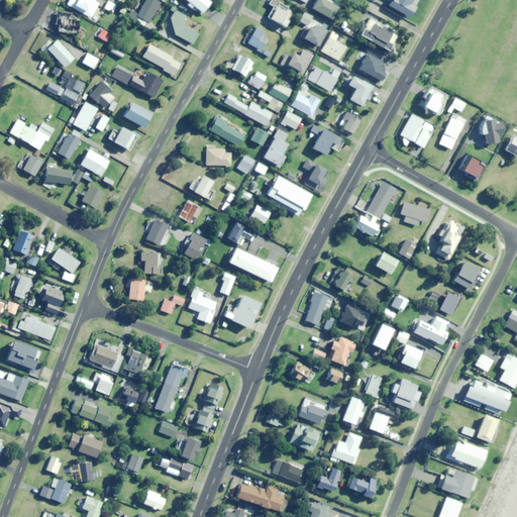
[(70,0),(68,5),(91,18),(100,2),(96,0),(70,0)]
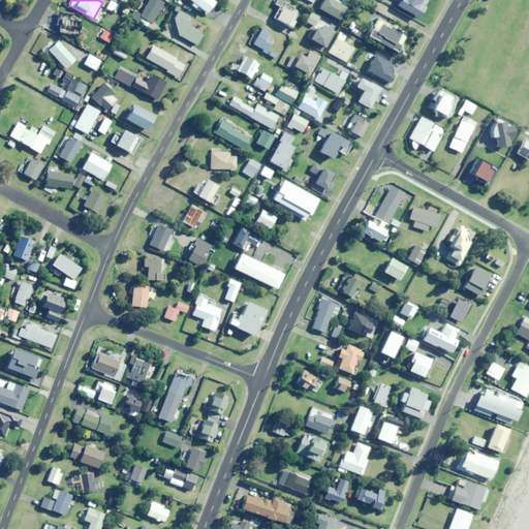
[(149,28),(163,3),(157,0),(149,0),(141,14),(134,10),(130,18),(149,28)]
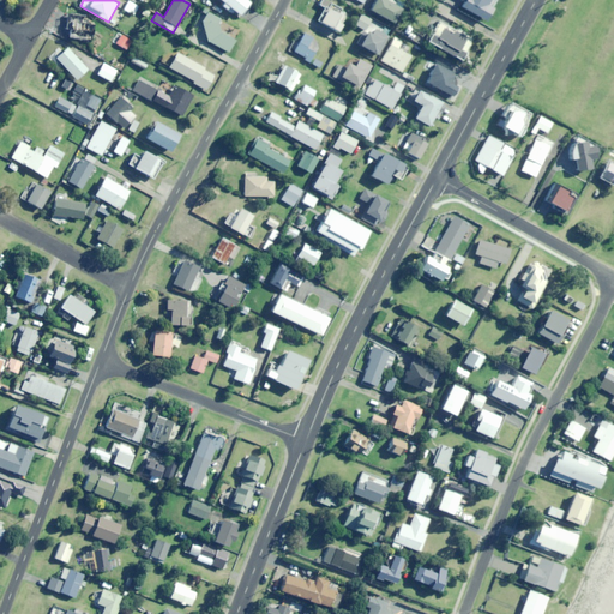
[(245,7),(250,1),(247,0),(217,0),(240,17),(246,8),(245,7)]
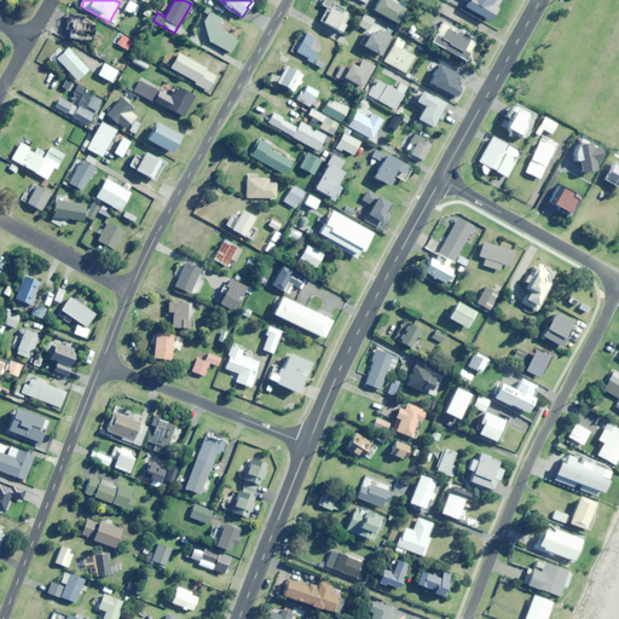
[(340,33),(351,13),(328,0),(323,0),(320,6),(325,9),(318,22),(340,33)]
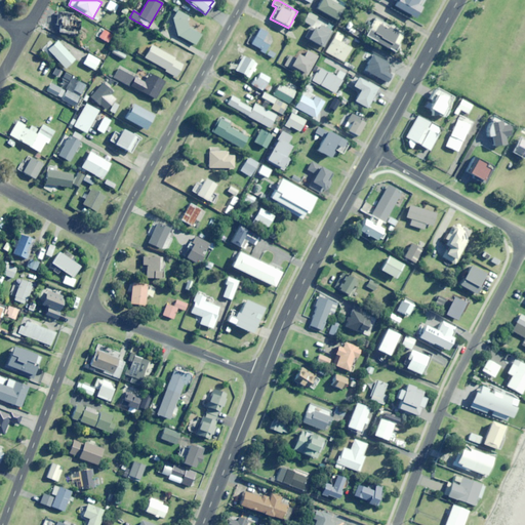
[(342,7),(329,0),(319,0),(316,8),(335,21),(342,7)]
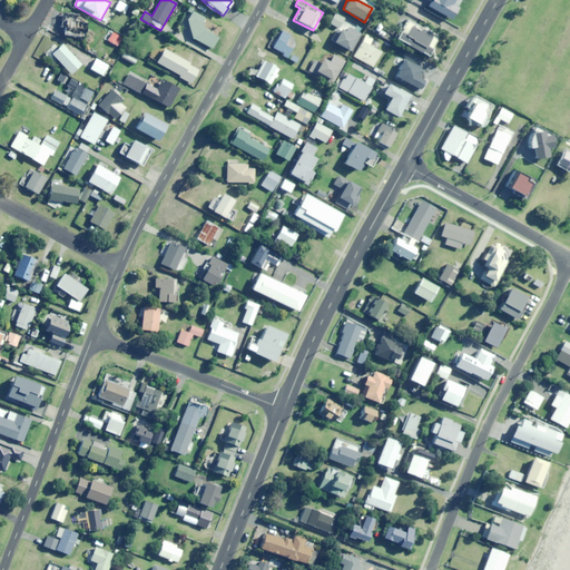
[(461,0),(416,0),(450,19),(461,0)]
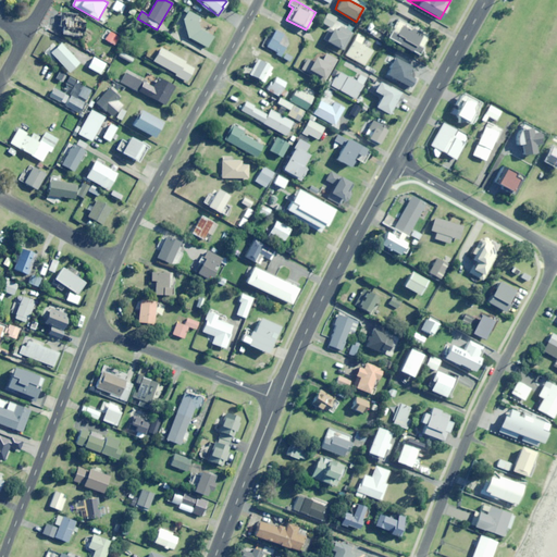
[(121,14),(125,5),(116,2),(113,10),(121,14)]
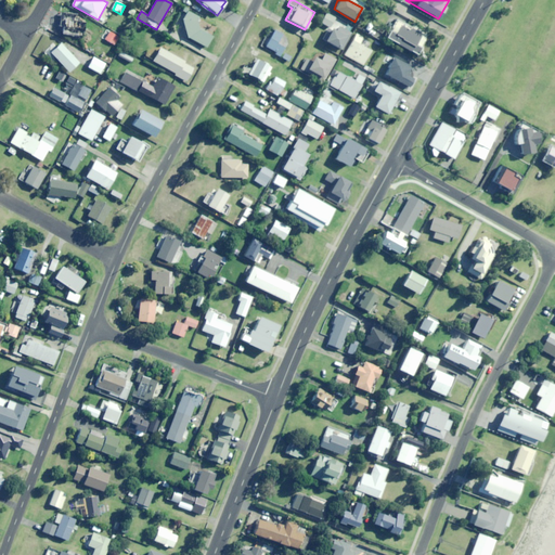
[(199,27),(197,23),(199,17),(188,11),(182,21),(186,37),(206,48),(213,35),(199,27)]
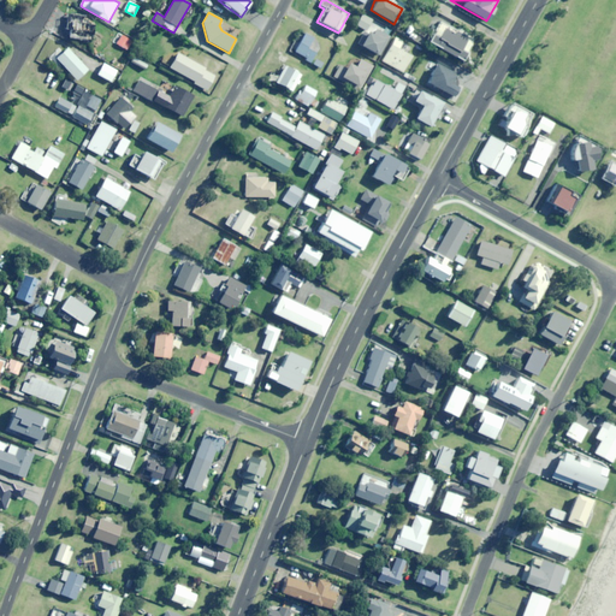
[(379,57),(392,31),(362,15),(356,27),(365,30),(357,45),(379,57)]
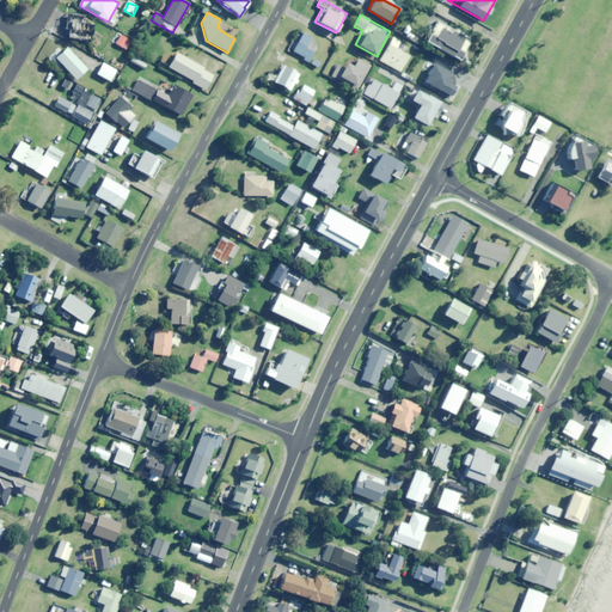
[(84,22),(85,18),(67,16),(65,30),(68,30),(67,38),(92,42),(95,23),(84,22)]
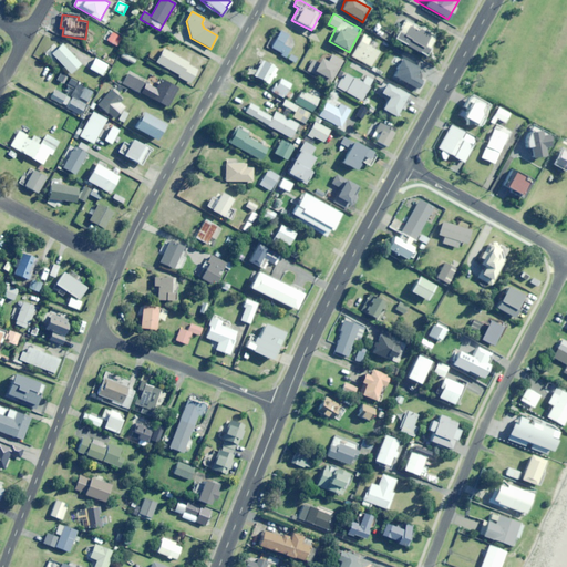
[(404,19),(393,39),(424,55),(429,49),(428,48),(434,35),(429,32),(430,31),(420,26),(419,28),(404,19)]
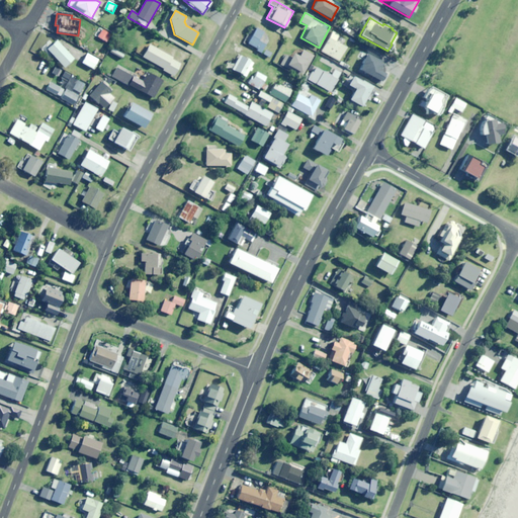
[(263,49),(270,36),(252,26),(244,42),(257,49),(256,51),(269,58),(271,53),(263,49)]
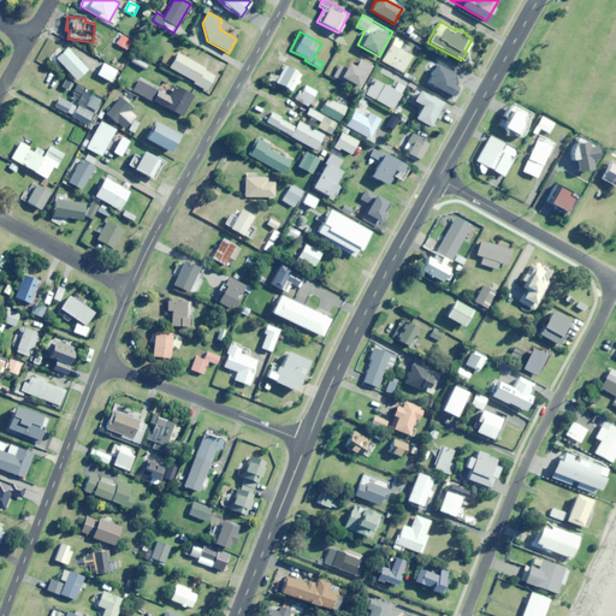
[(126,49),(131,41),(122,36),(117,45),(126,49)]
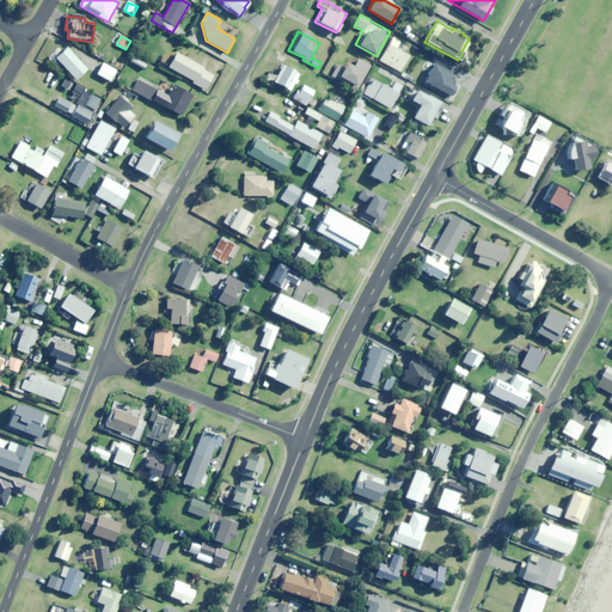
[(399,41),(391,37),(379,60),(399,72),(408,55),(395,48),(399,41)]
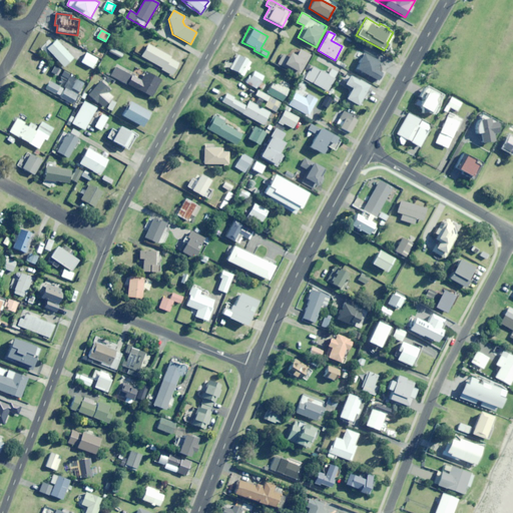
[(64,67),(73,58),(56,40),(47,49),(64,67)]
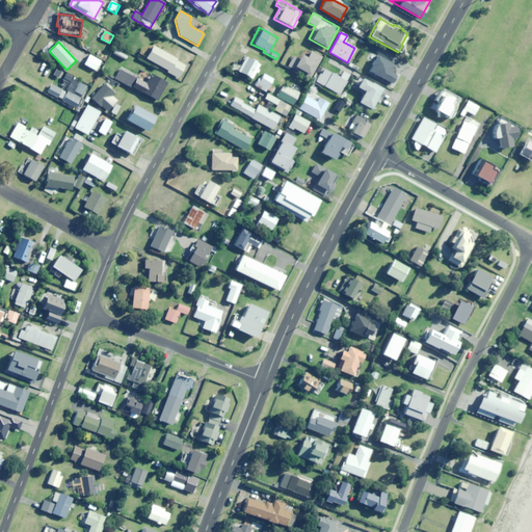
[(176,60),(177,59),(154,46),(147,58),(167,71),(166,72),(178,79),(185,65),(176,60)]
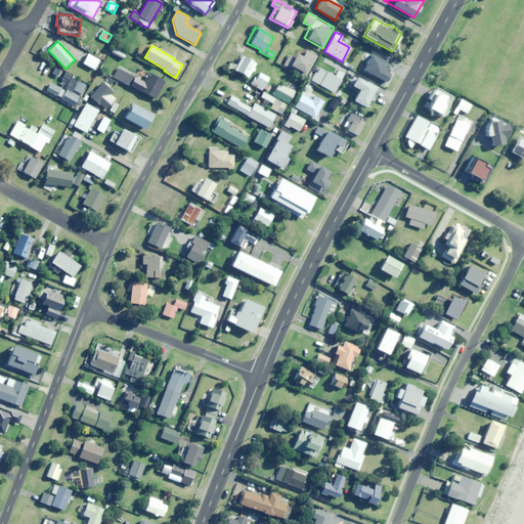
[(307,50),(305,54),(299,50),(295,57),(290,54),(285,63),(306,76),(317,55),(307,50)]
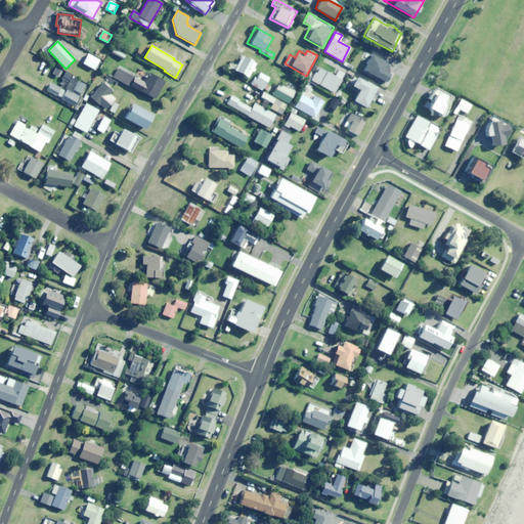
[(94,70),(99,60),(88,54),(83,64),(94,70)]
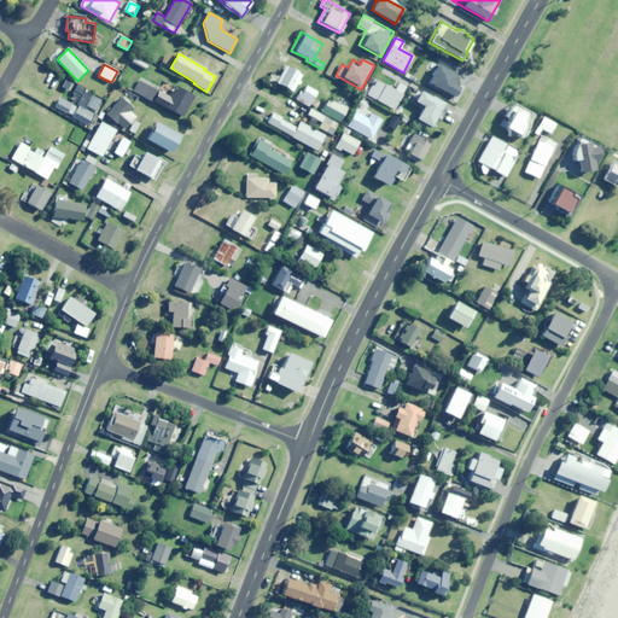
[(458,79),(460,75),(438,64),(429,83),(454,97),(462,81),(458,79)]
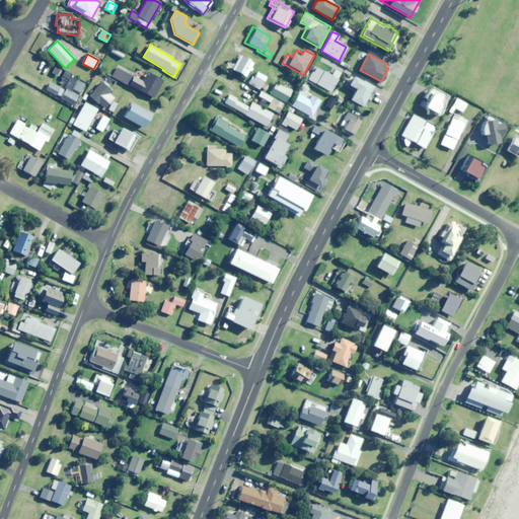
[(245,77),(253,63),(240,56),(232,70),(245,77)]
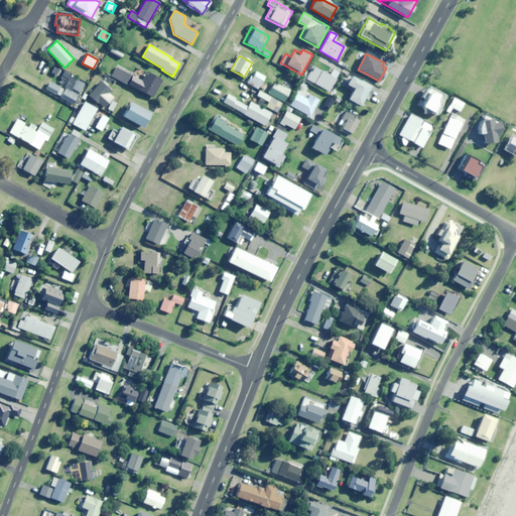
[(126,74),(128,71),(114,62),(109,73),(113,74),(111,77),(154,99),(163,81),(146,72),(141,81),(126,74)]
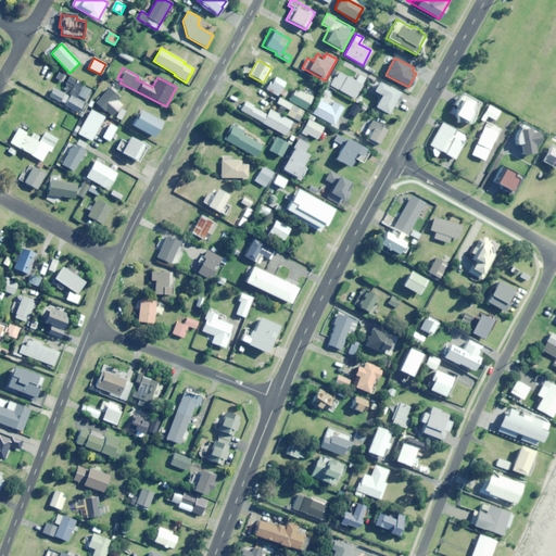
[(80,85),(81,84),(63,74),(59,83),(72,89),(70,95),(71,96),(68,100),(65,98),(66,95),(54,88),(49,97),(79,113),(91,90),(80,85)]
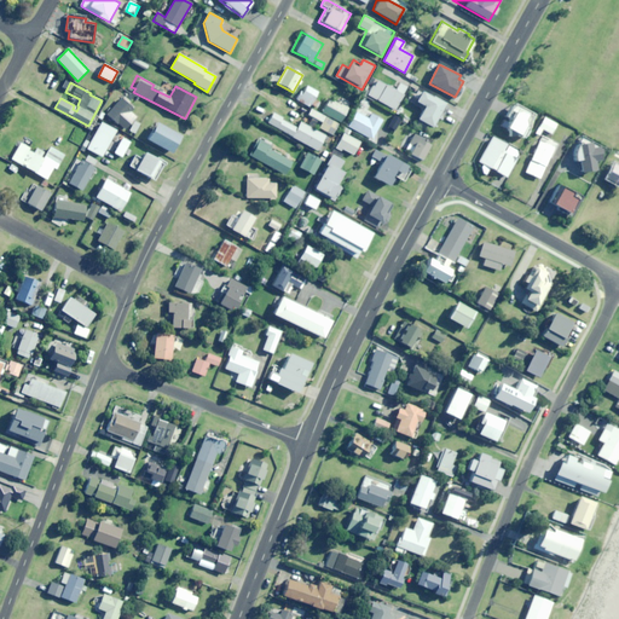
[(403,97),(408,87),(399,82),(394,93),(403,97)]
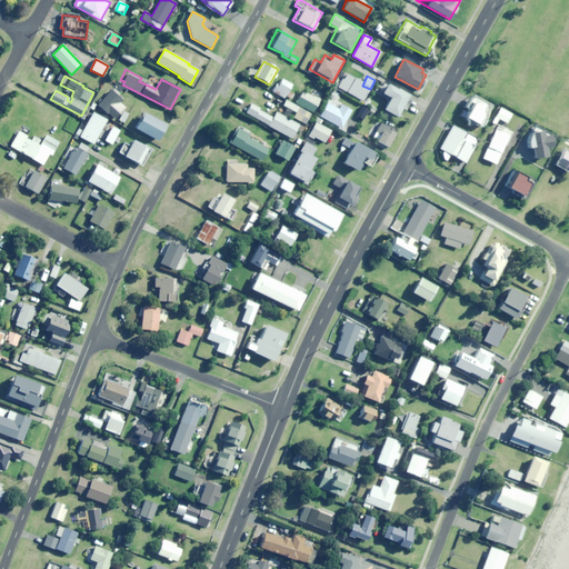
[(288,92),(292,86),(282,79),(276,89),(291,98),(292,95),(288,92)]
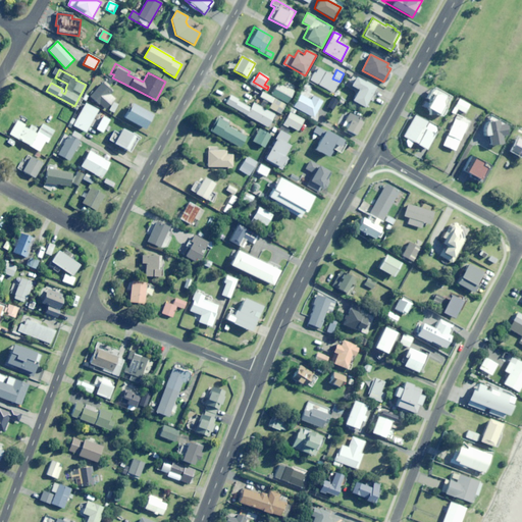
[(319,87),(324,79),(318,75),(313,83),(319,87)]
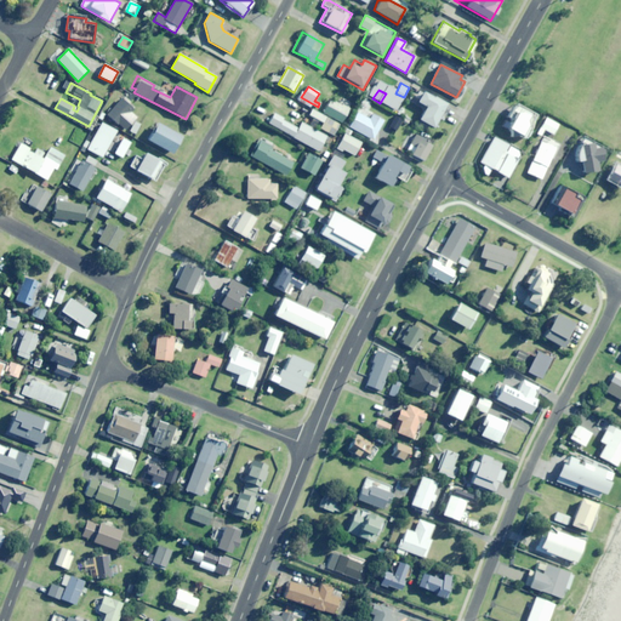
[(445,103),(421,91),(416,102),(425,107),(417,119),(432,127),(445,103)]
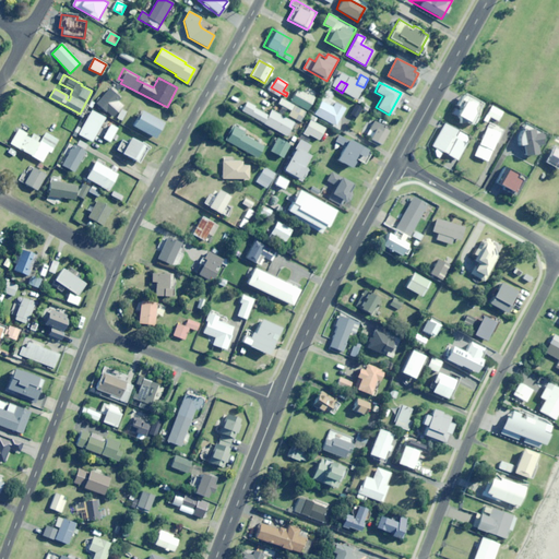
[(118,103),(121,98),(109,88),(96,104),(113,118),(122,106),(118,103)]
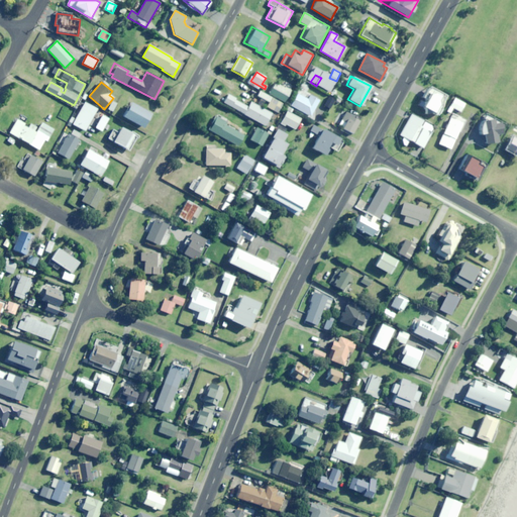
[(284,103),(290,93),(275,84),(269,94),(284,103)]
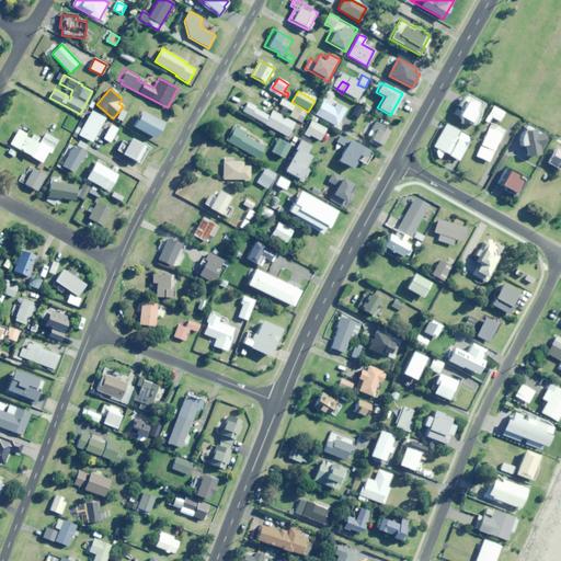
[(478,116),(476,115),(482,104),(465,93),(458,106),(461,109),(457,116),(461,125),(466,123),(470,125),(470,124),(473,125),(476,124),(478,122),(479,119),(478,116)]
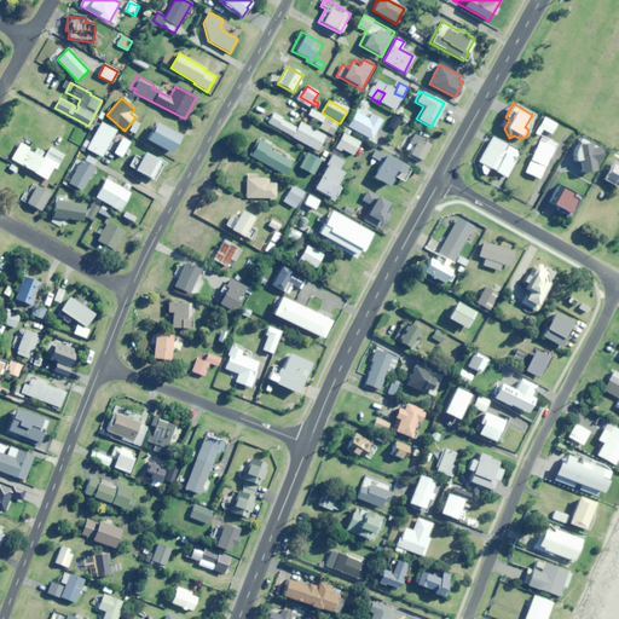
[(333,136),(339,125),(311,110),(308,115),(322,123),(319,128),(333,136)]
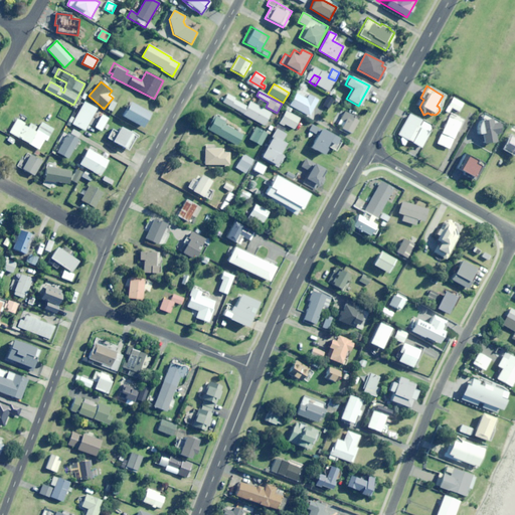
[(309,96),(307,100),(296,94),(289,106),(309,117),(318,101),(309,96)]
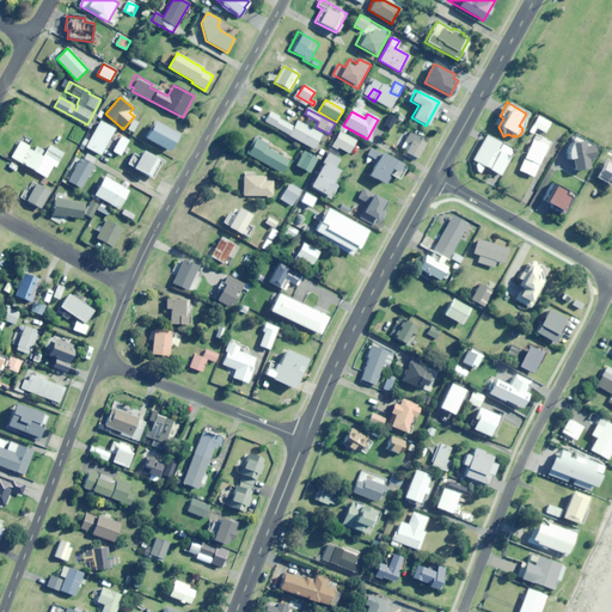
[(298,121),(294,127),(269,114),(264,122),(313,150),(322,135),(298,121)]
